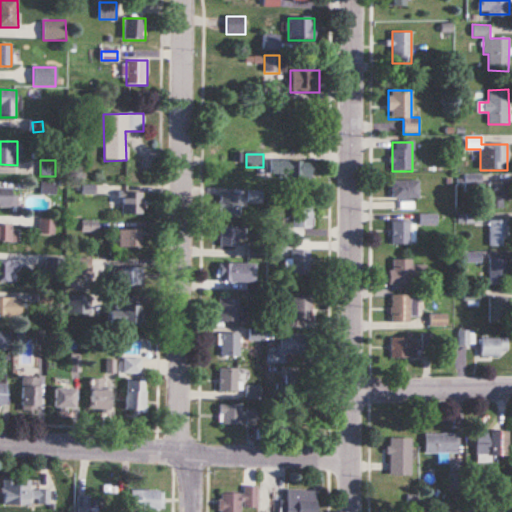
[(311,162),(270,162),(270,178),(311,178),(311,162)]
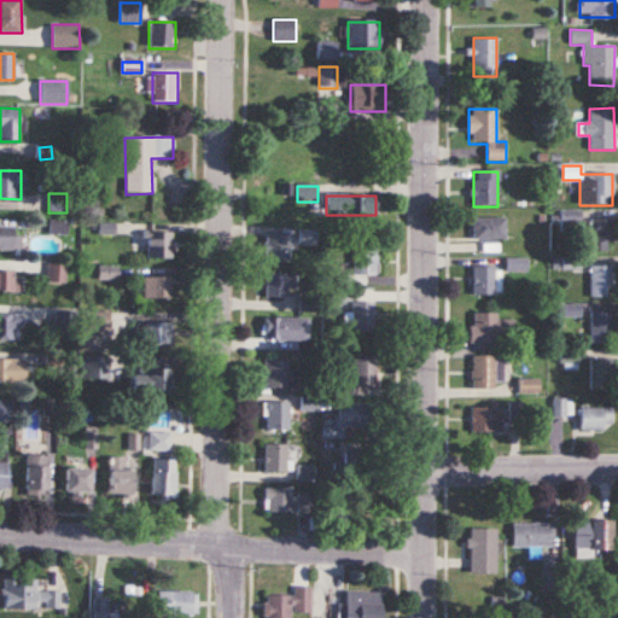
[(506,219),(472,219),(472,240),(506,240),(506,219)]
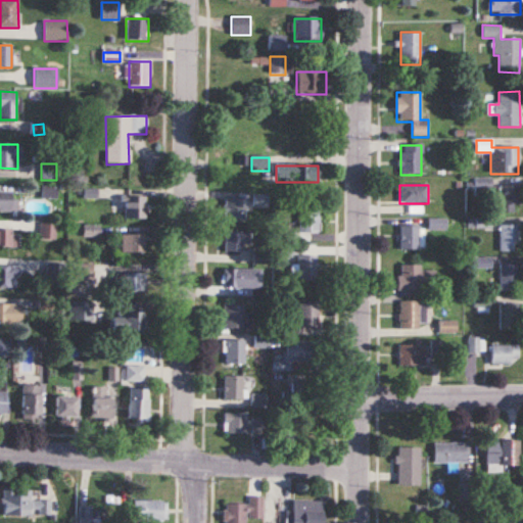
[(501,186),(501,212),(519,212),(519,186),(501,186)]
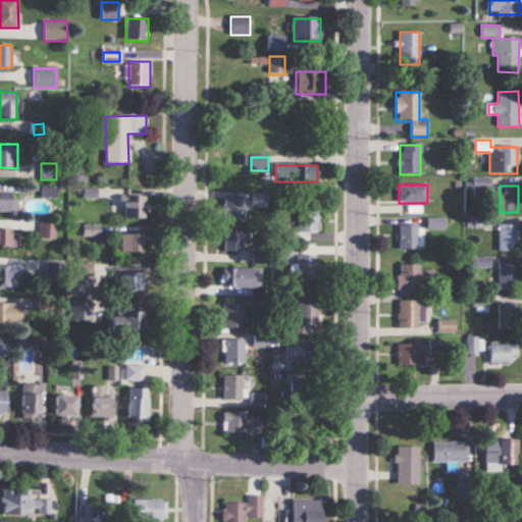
[(42,198),(54,198),(54,187),(42,187),(42,198)]
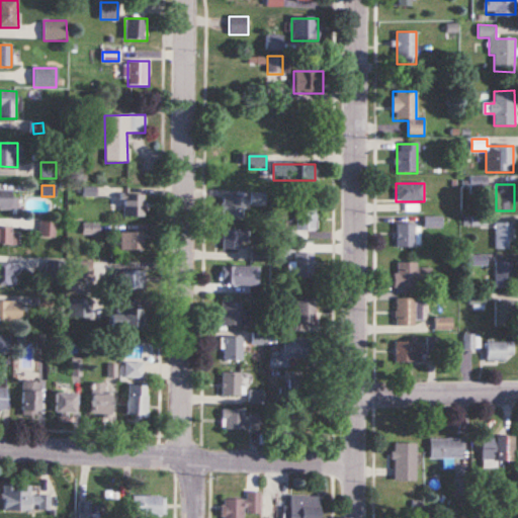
[(0,209),(15,209),(15,191),(0,190),(0,209)]
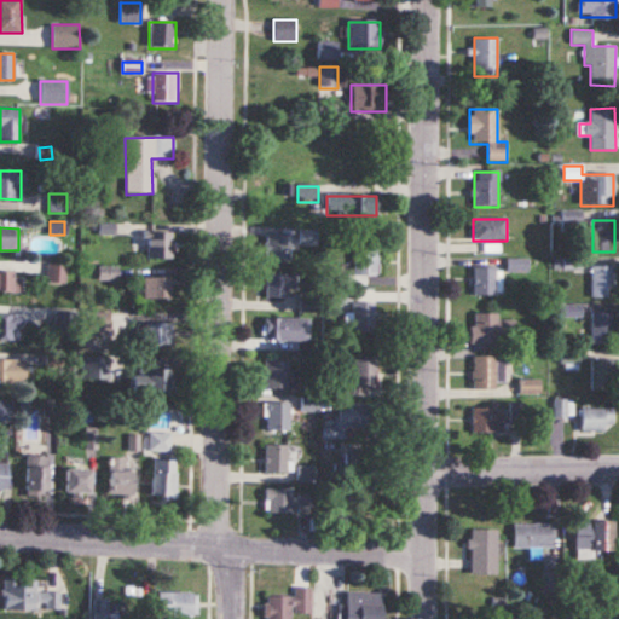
[(172,259),(172,233),(144,233),(144,259),(172,259)]
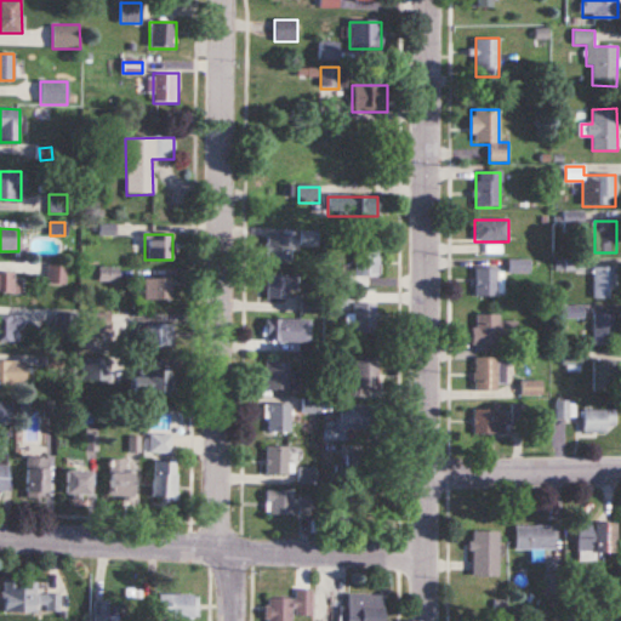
[(290,263),(290,238),(266,238),(266,263),(290,263)]
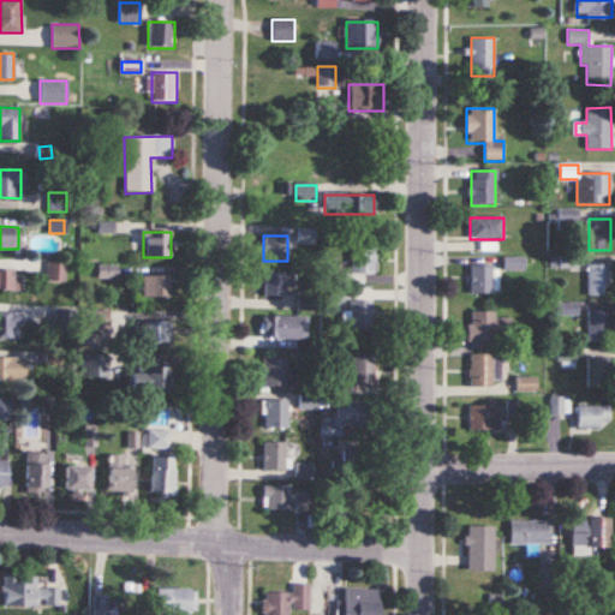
[(351,275),(375,275),(375,243),(351,243),(351,275)]
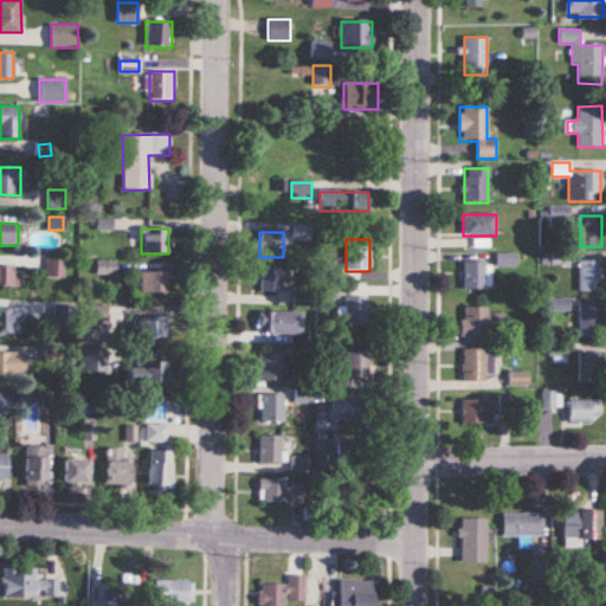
[(64,259),(47,259),(47,278),(64,278),(64,259)]
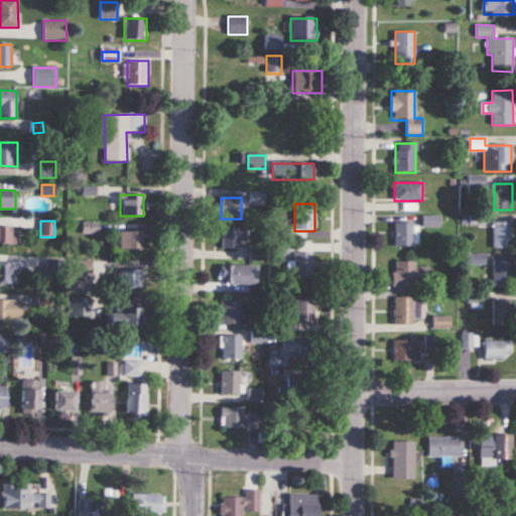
[(494,249),(512,249),(512,222),(494,222),(494,249)]
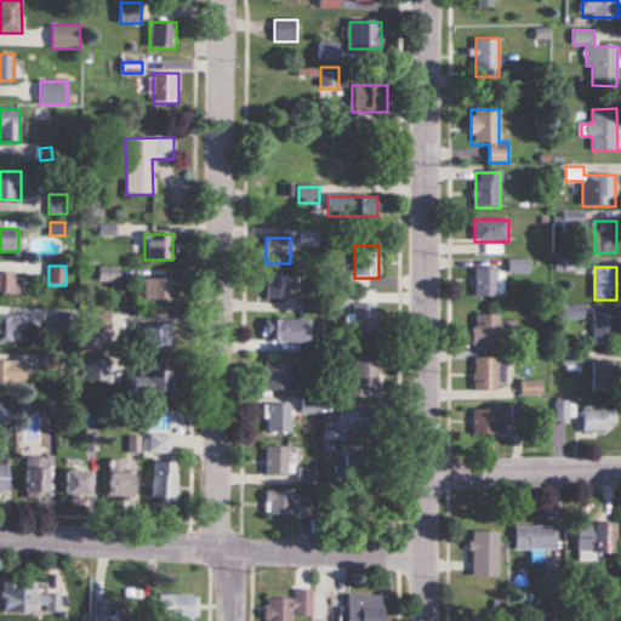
[(476,269),(476,297),(499,297),(499,269),(476,269)]
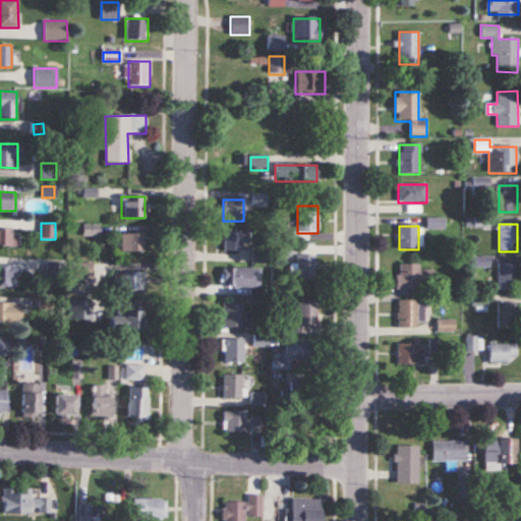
[(0,246),(19,247),(19,229),(0,229),(0,246)]
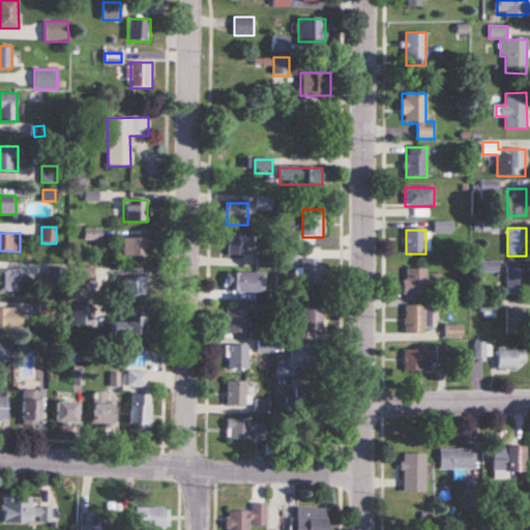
[(227,256),(254,256),(254,236),(227,236),(227,256)]
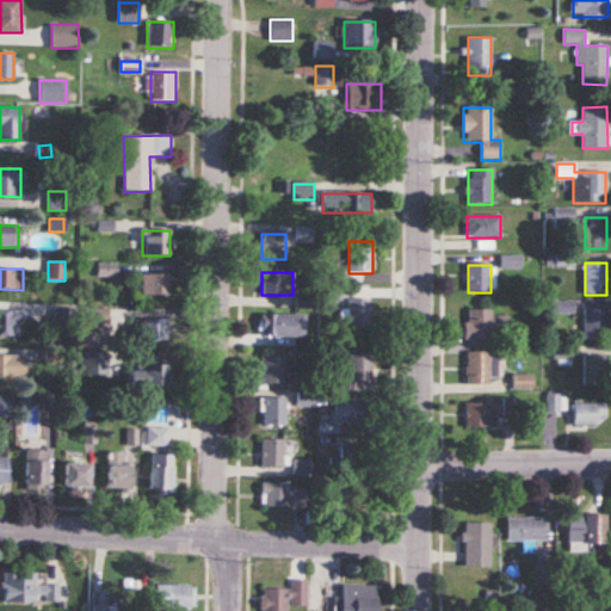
[(167,275),(139,275),(139,296),(167,296),(167,275)]
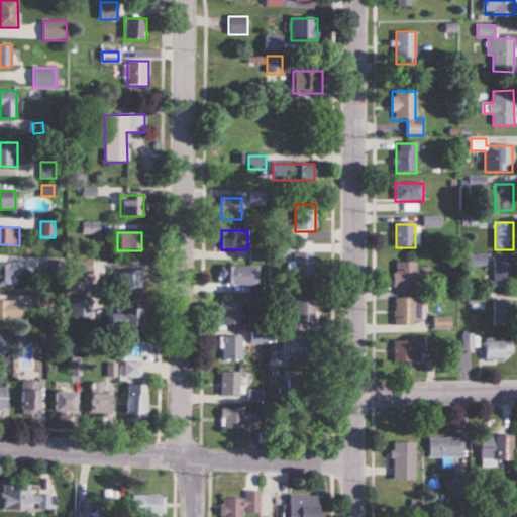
[(294,278),(314,278),(314,253),(294,253),(294,278)]
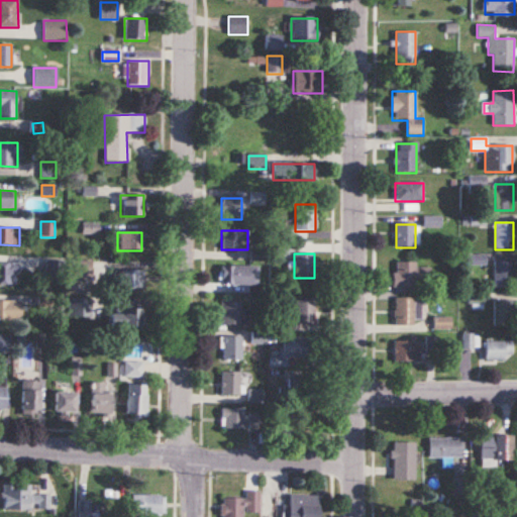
[(486,256),(471,256),(471,266),(486,266),(486,256)]
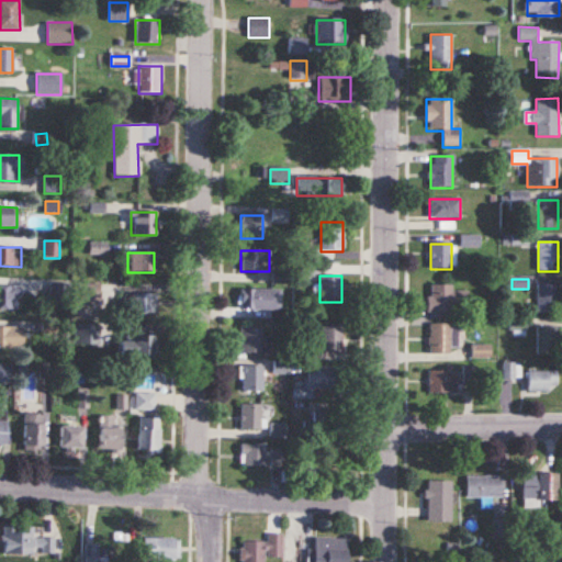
[(558,284),(538,284),(538,313),(558,313),(558,284)]
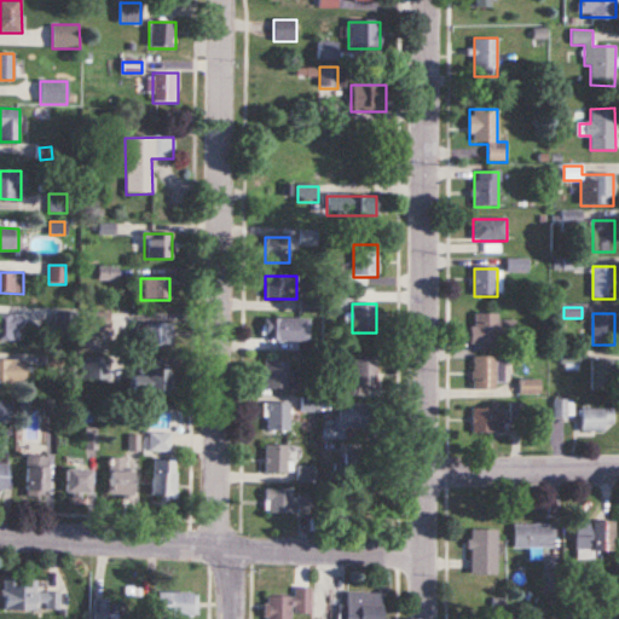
[(0,314),(0,340),(15,341),(15,329),(22,329),(22,316),(0,314)]
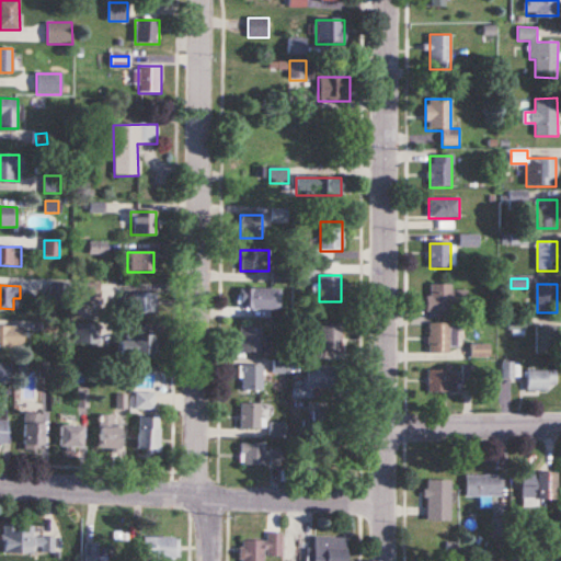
[(426,286),(426,312),(456,312),(456,304),(466,304),(466,292),(451,292),(451,286),(426,286)]
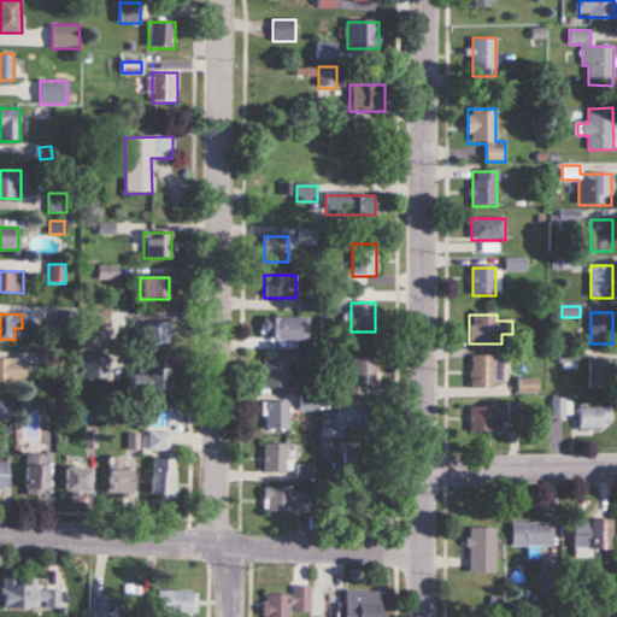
[(307,318),(264,318),(264,339),(307,339),(307,318)]
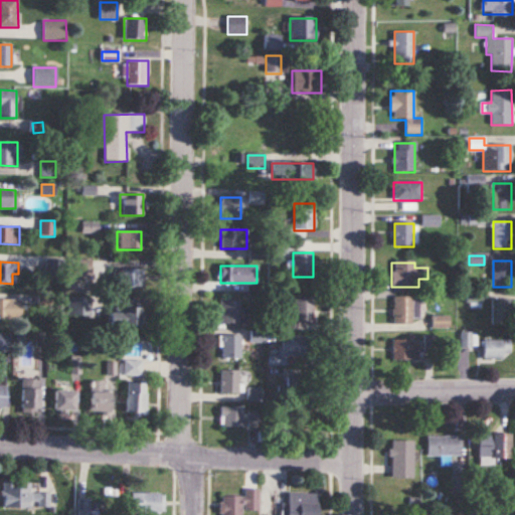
[(119,288),(142,288),(142,270),(119,270),(119,288)]
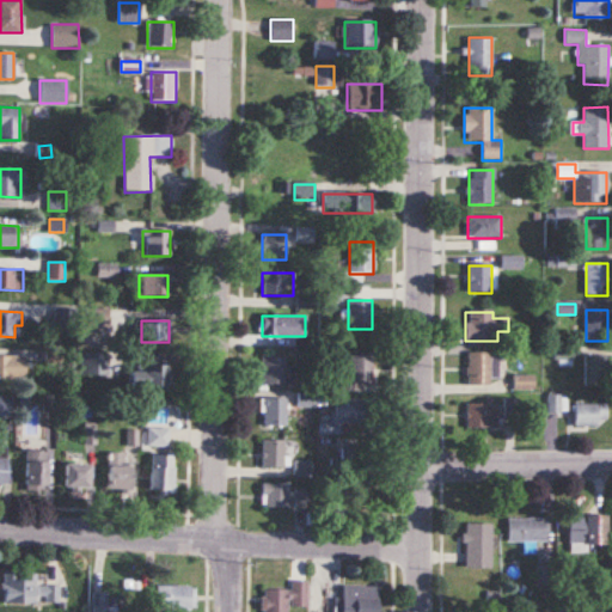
[(491,386),(491,353),(466,353),(466,386),(491,386)]
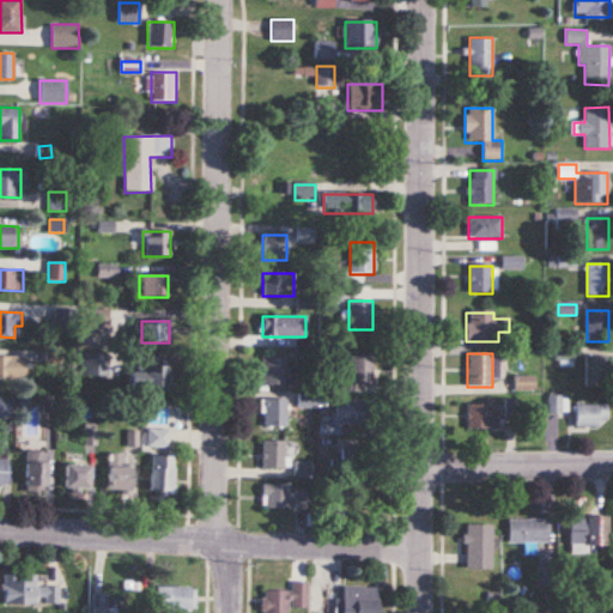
[(83,354),(83,376),(108,376),(108,354),(83,354)]
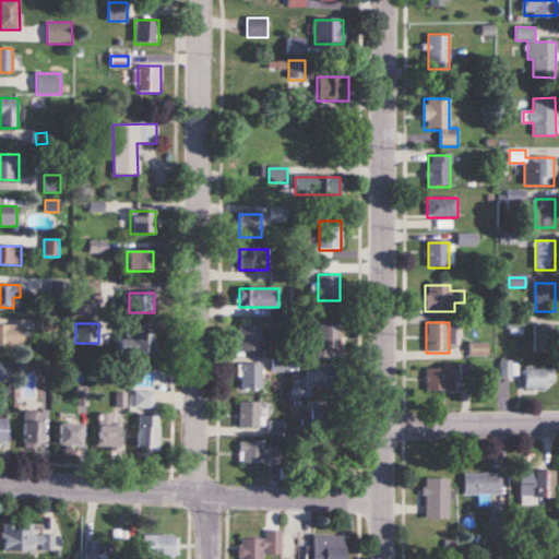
[(535,353),(554,353),(554,324),(535,324),(535,353)]
